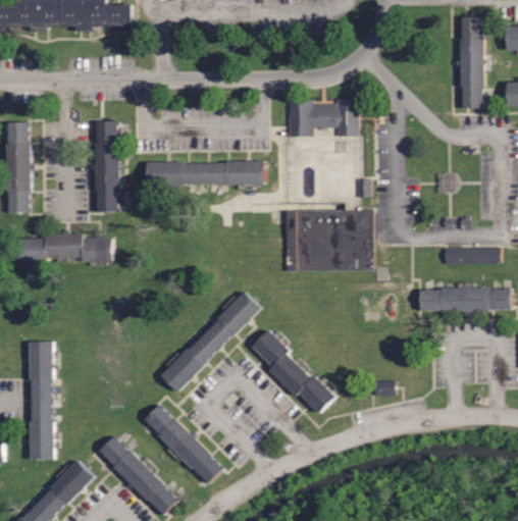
[(0,5),(15,5),(15,0),(103,0),(104,4),(128,4),(130,32),(119,32),(119,25),(91,25),(91,31),(74,31),(74,25),(45,27),(45,32),(29,32),(29,25),(0,27),(0,5)]
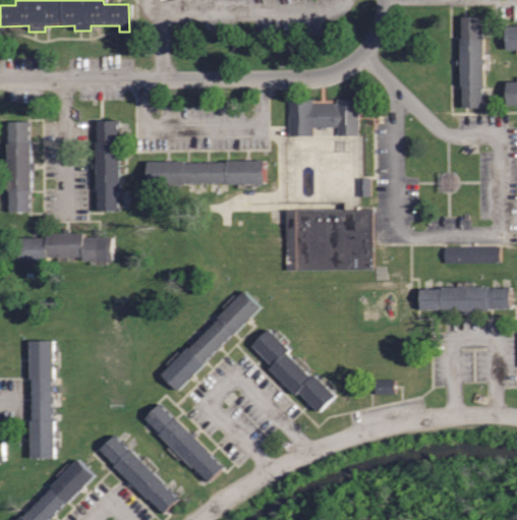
[(458,16),(478,16),(478,38),(480,38),(480,60),(484,60),(484,63),(480,63),(480,85),(478,87),(478,108),(459,108),(459,87),(457,87),(457,66),(453,66),(453,58),(457,58),(457,38),(459,38),(458,16)]
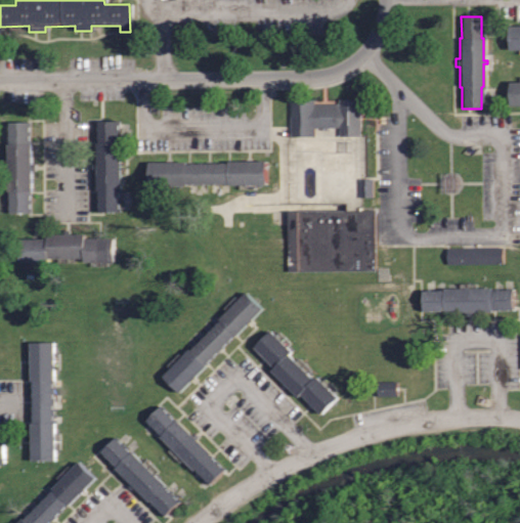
[(519,50),(506,50),(506,27),(519,26),(519,50)]
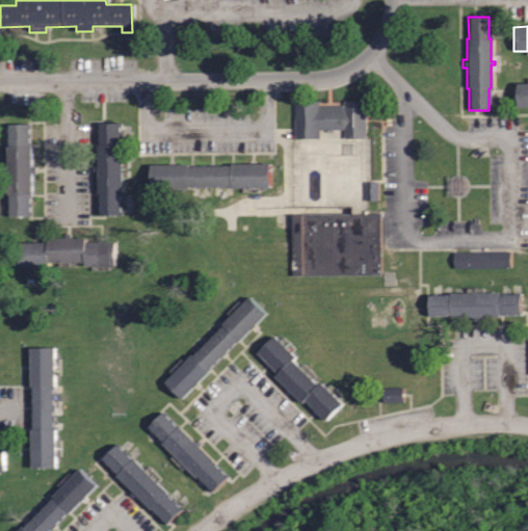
[(527,107),(513,108),(513,83),(527,83),(527,107)]
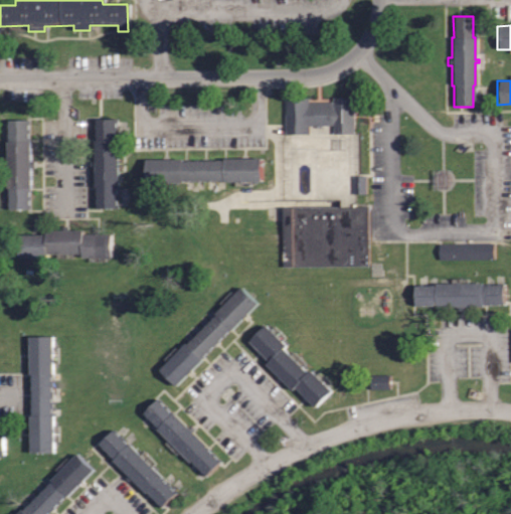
[(283,135),(282,99),(306,99),(306,102),(329,102),(329,98),(350,98),(351,134),(330,134),(330,126),(306,126),(306,135),(283,135)]
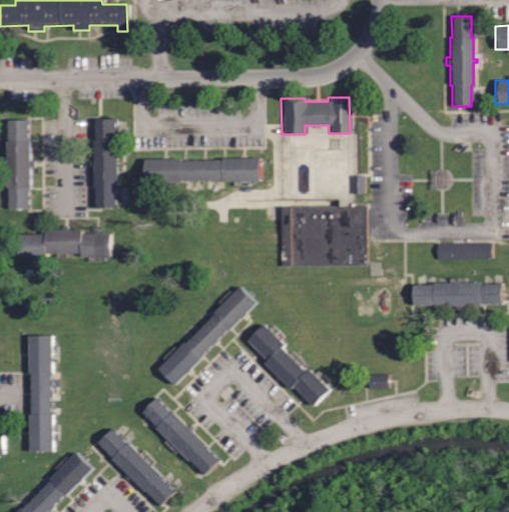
[(93,208),(93,187),(91,187),(91,167),(87,167),(87,160),(91,160),(91,139),(92,139),(92,118),(113,117),(113,139),(114,139),(114,161),(119,161),(119,164),(115,164),(115,186),(113,186),(113,207),(93,208)]
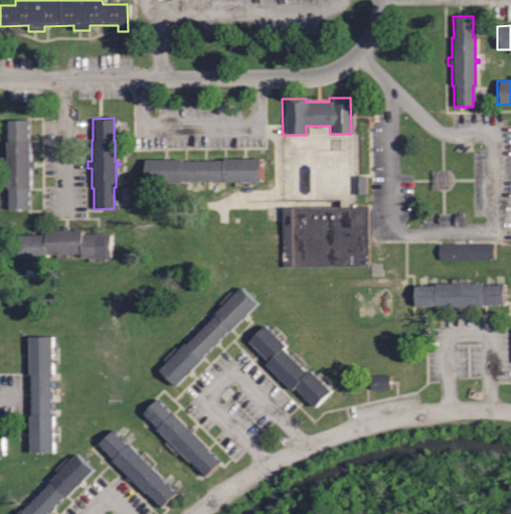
[(26,120),(26,141),(28,141),(28,161),(31,161),(31,168),(28,168),(28,189),(26,189),(26,209),(7,209),(7,189),(5,189),(5,166),(0,166),(0,164),(5,164),(4,142),(6,142),(6,121),(26,120)]
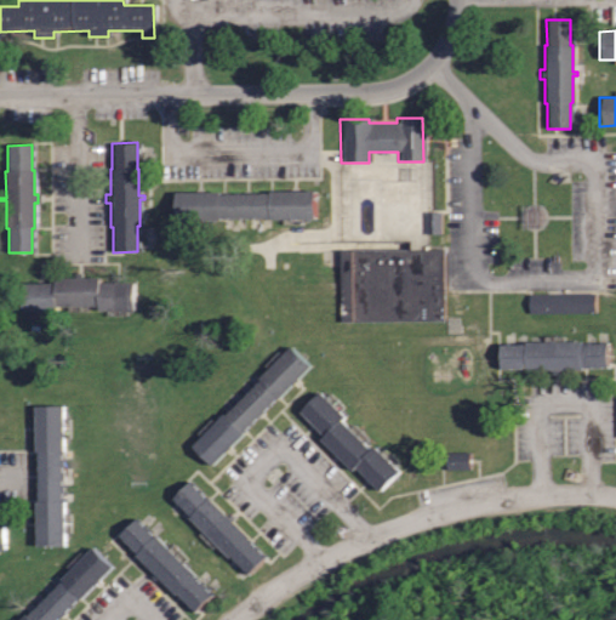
[(197,226),(193,226),(193,221),(172,221),(172,193),(217,193),(217,195),(267,194),(267,192),(312,191),(312,220),(267,220),(267,217),(217,219),(217,220),(197,221),(197,226)]
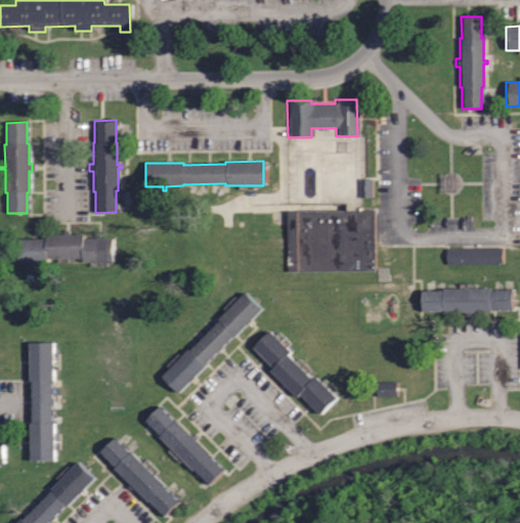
[(360,199),(372,200),(373,182),(360,181),(360,199)]
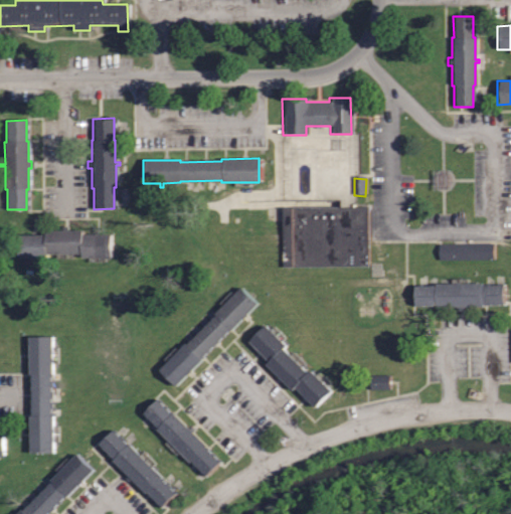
[(336,200),(336,207),(364,206),(365,267),(280,268),(279,208),(289,207),(289,201),(336,200)]
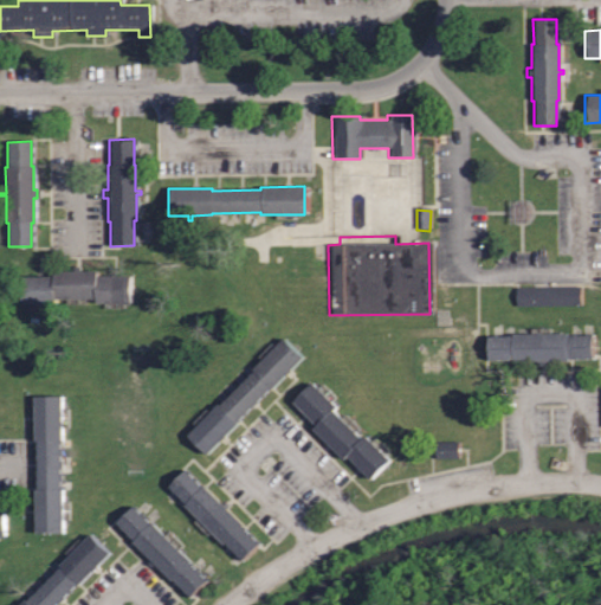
[(112,310),(108,310),(108,303),(94,303),(94,298),(75,298),(75,306),(71,306),(71,298),(53,298),(53,304),(37,304),(37,310),(33,310),(33,304),(19,304),(19,277),(31,277),(31,274),(39,274),(39,276),(51,276),(51,272),(69,272),(69,266),(77,266),(77,271),(95,271),(95,276),(107,276),(107,272),(114,272),(114,276),(128,276),(128,303),(112,303),(112,310)]
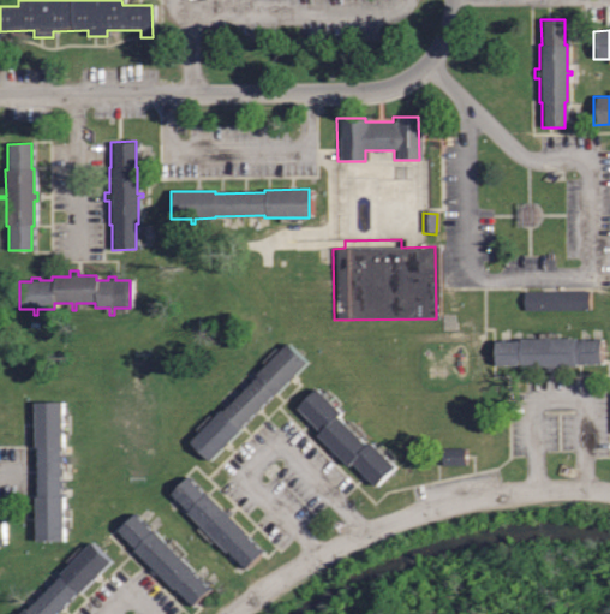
[(525,294),(525,314),(591,311),(590,293),(525,294)]
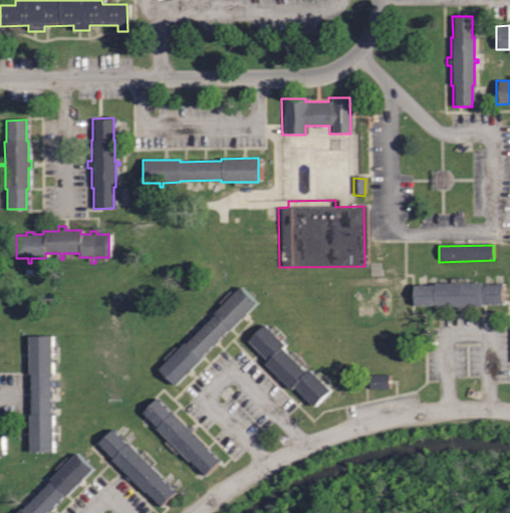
[(453,310),(453,306),(433,306),(433,305),(412,305),(412,285),(433,285),(433,283),(454,283),(454,278),(458,278),(458,283),(479,283),(479,284),(500,284),(501,304),(480,304),(480,306),(460,307),(460,310),(453,310)]
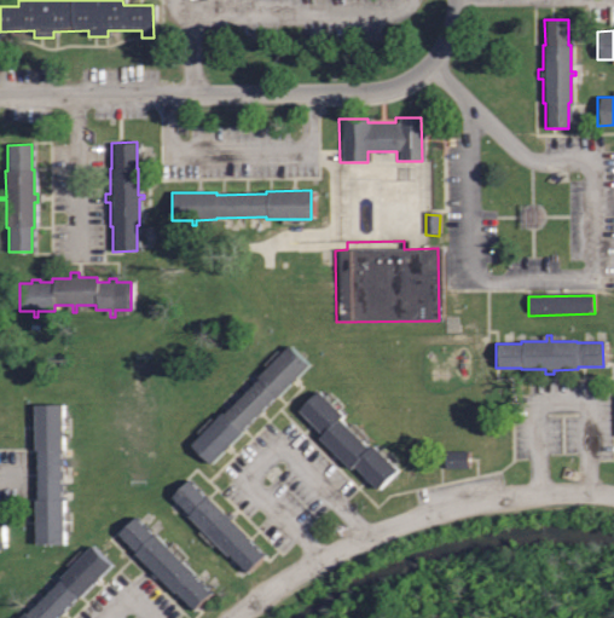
[(209,463),(189,443),(203,431),(198,426),(202,423),(206,427),(220,411),(221,413),(256,379),(255,376),(270,363),(266,359),(270,356),(272,359),(288,345),(307,365),(238,431),(241,433),(209,463)]
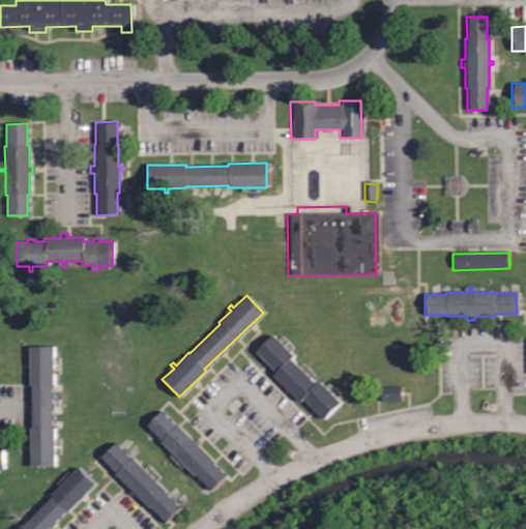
[(322,419),(302,399),(299,402),(271,374),(273,372),(254,351),(270,334),(280,344),(284,341),(286,343),(283,346),(293,356),(290,359),(300,371),(304,366),(307,370),(303,373),(314,384),(317,381),(327,391),(330,387),(333,390),(330,393),(339,403),(322,419)]
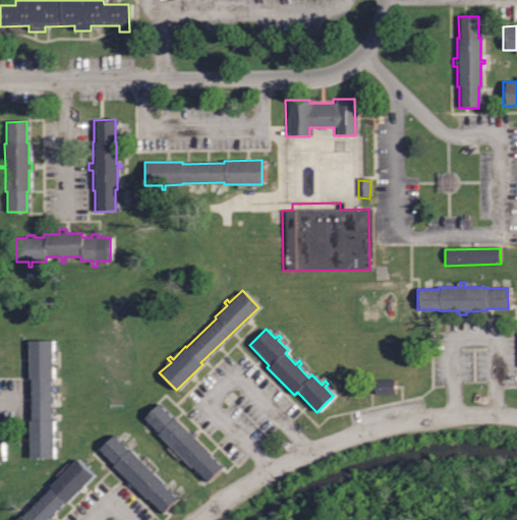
[(29,458),(29,420),(31,420),(30,379),(27,379),(26,341),(51,340),(52,358),(56,357),(56,361),(51,361),(52,378),(50,378),(51,420),(52,420),(53,438),(57,438),(57,441),(52,441),(53,458),(29,458)]
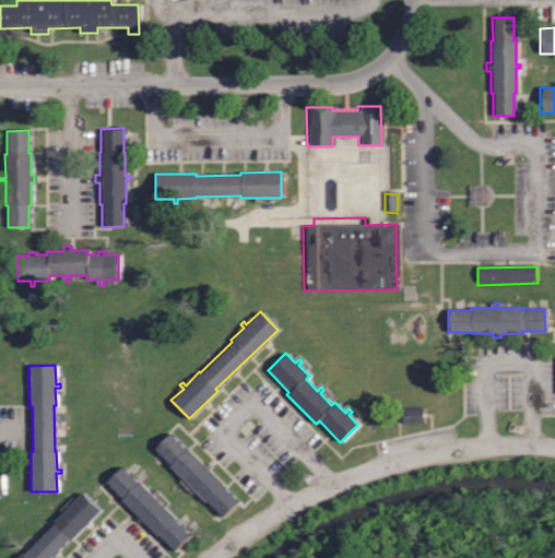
[(222,518),(205,501),(204,502),(187,486),(184,489),(181,487),(185,483),(167,466),(169,465),(153,449),(168,434),(185,449),(186,448),(201,464),(204,461),(209,465),(205,469),(222,485),(221,486),(237,502),(222,518)]
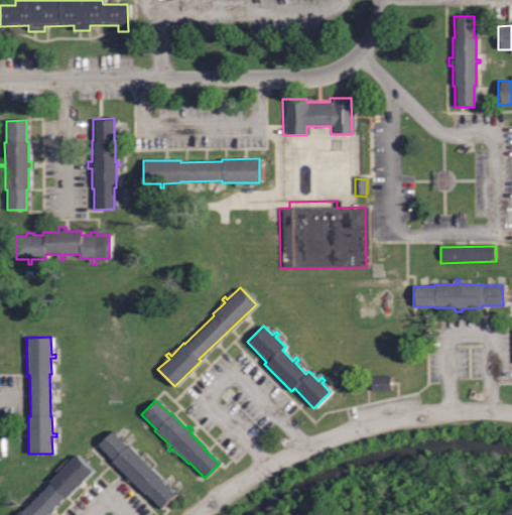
[(159,509),(145,494),(144,495),(129,480),(127,483),(123,479),(125,476),(97,445),(111,431),(125,446),(127,444),(142,461),(146,458),(148,461),(145,463),(160,479),(159,480),(173,495),(159,509)]
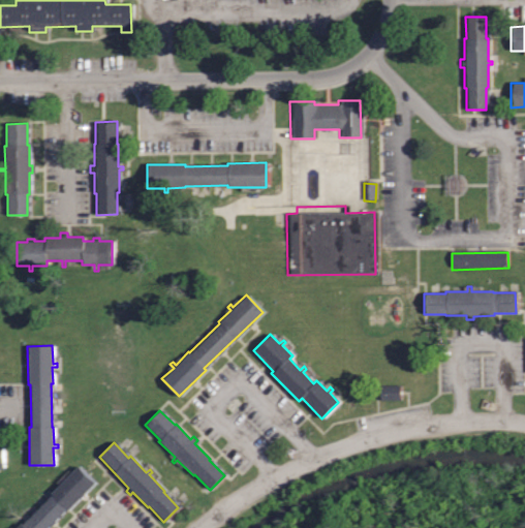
[(0,469),(7,470),(8,446),(0,445),(0,469)]
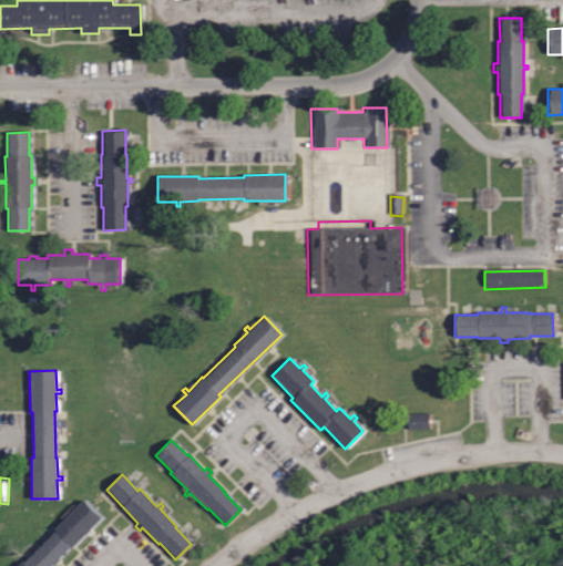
[(16,565),(21,561),(22,563),(54,531),(53,530),(67,516),(63,513),(65,510),(69,513),(82,500),(100,518),(71,547),(70,546),(50,565),(16,565)]
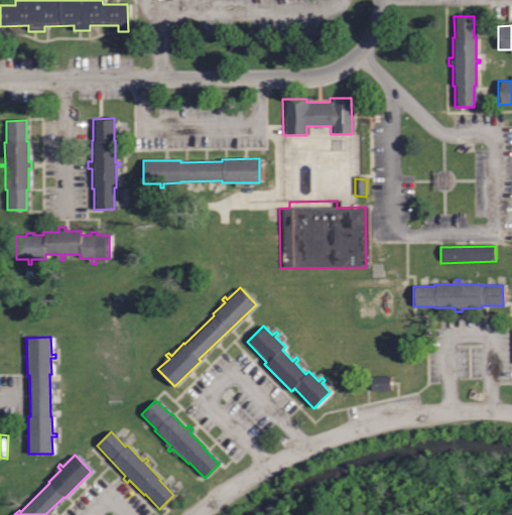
All buildings are outlined.
